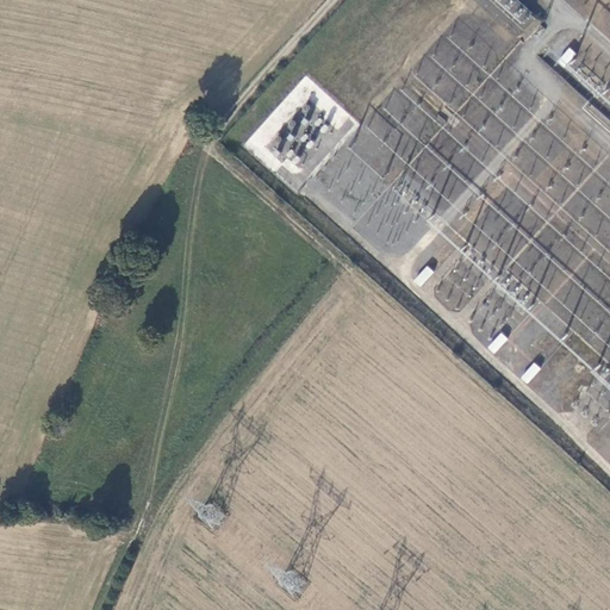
[(490,0),(499,8),(492,16),(523,43),(542,22),(517,0),(490,0)]
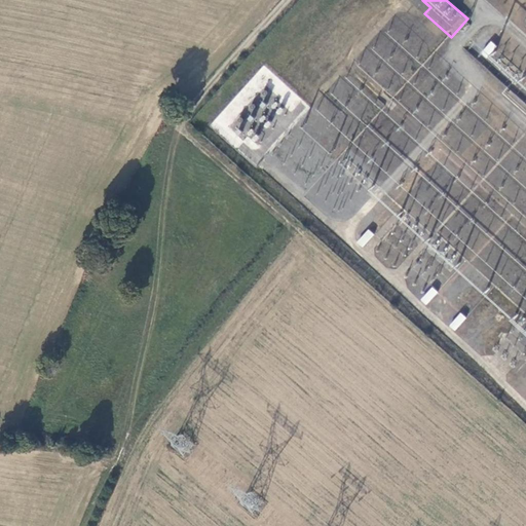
[(497,45),(492,40),(482,51),(487,55),(497,45)]
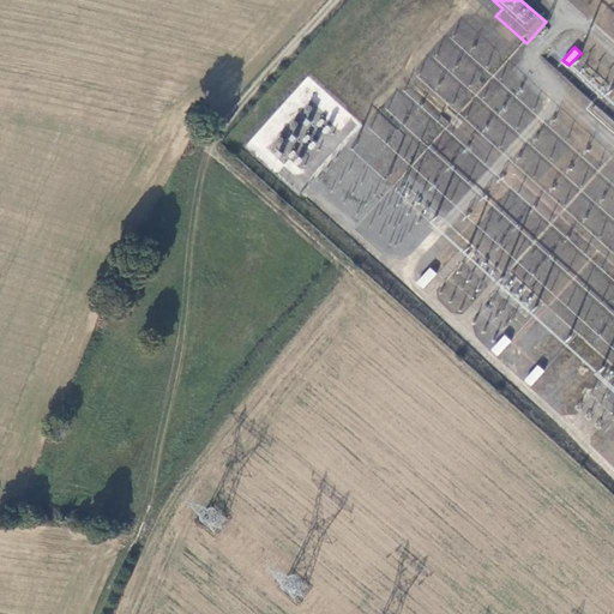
[(438,272),(431,268),(419,282),(425,287),(438,272)]
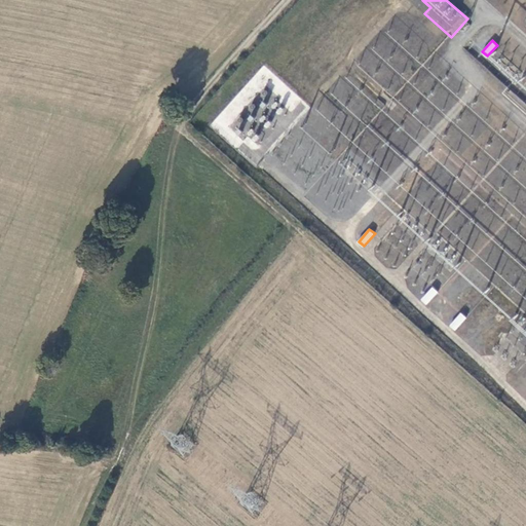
[(438,292),(434,288),(422,299),(427,304),(438,292)]
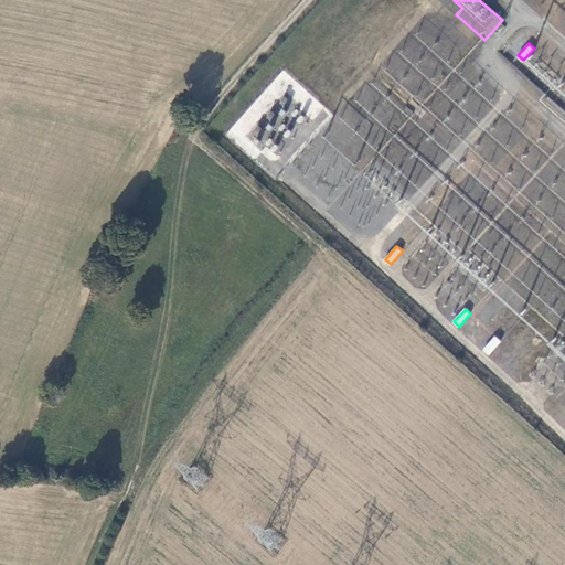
[(501,341),(496,337),(483,350),(490,355),(501,341)]
